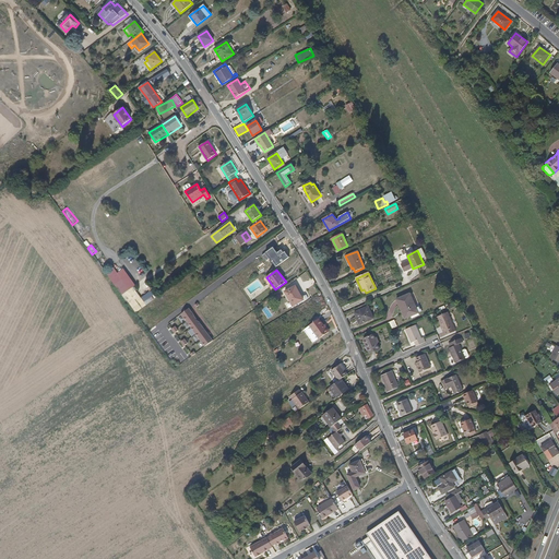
[(111,280),(113,282),(122,295),(128,290),(117,275),(111,280)]
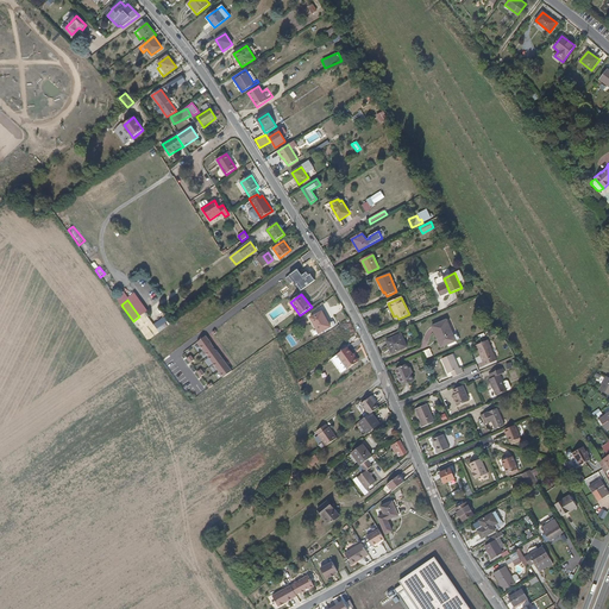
[(139,316),(133,321),(138,328),(144,324),(143,321),(150,316),(146,312),(139,316)]
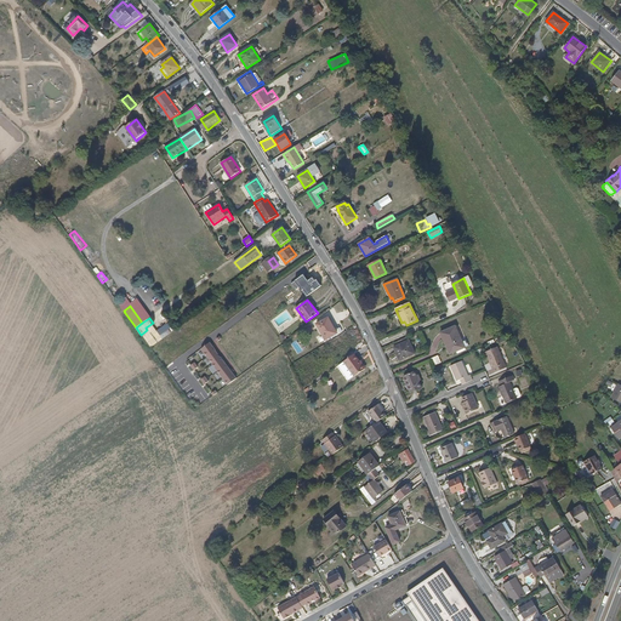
[(337,334),(331,323),(330,324),(328,318),(317,324),(325,340),(337,334)]
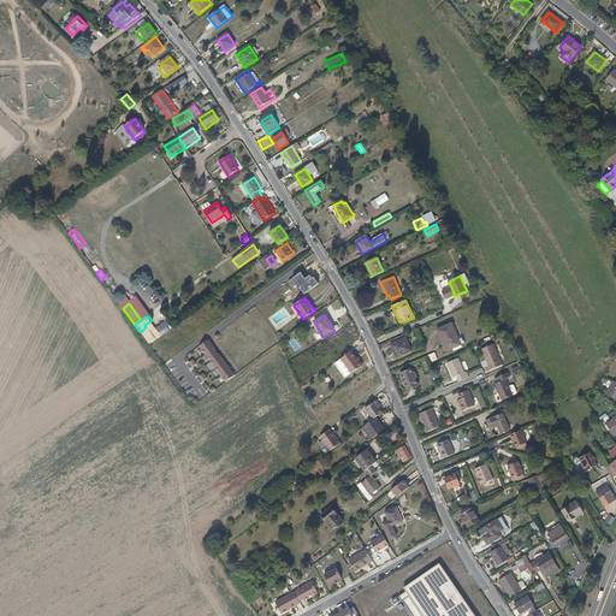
[(167,323),(144,339),(149,344),(171,329),(167,323)]
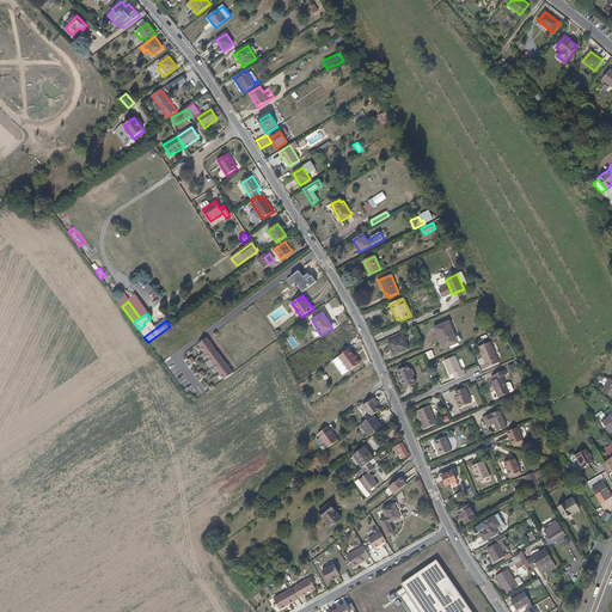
[(312,323),(308,320),(300,328),(303,330),(312,323)]
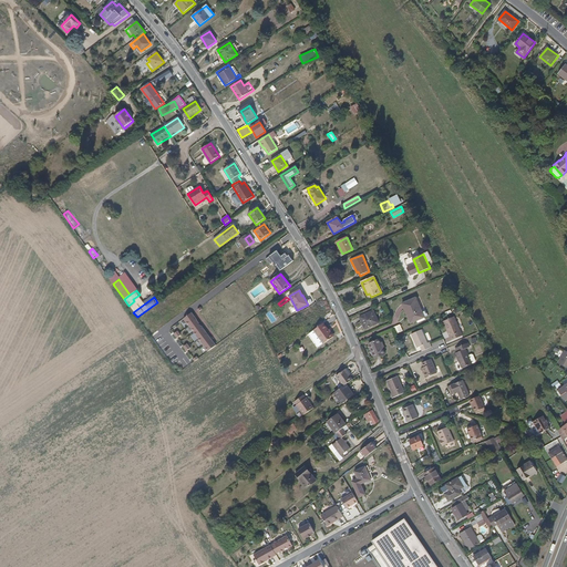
[(411,323),(425,318),(416,297),(402,303),(411,323)]
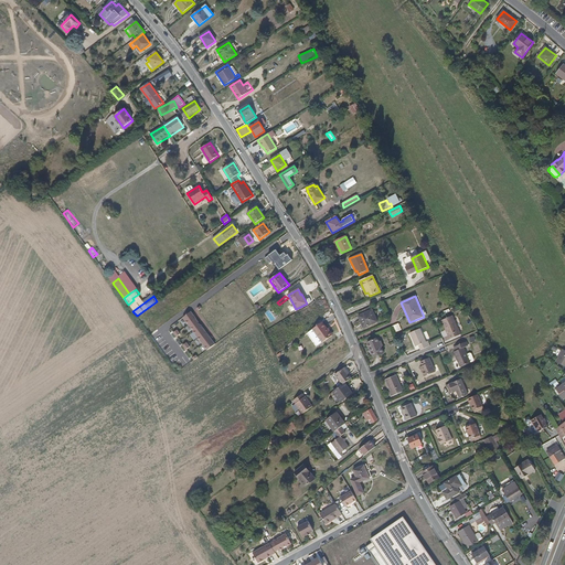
[(270,322),(276,319),(269,309),(265,312),(270,322)]
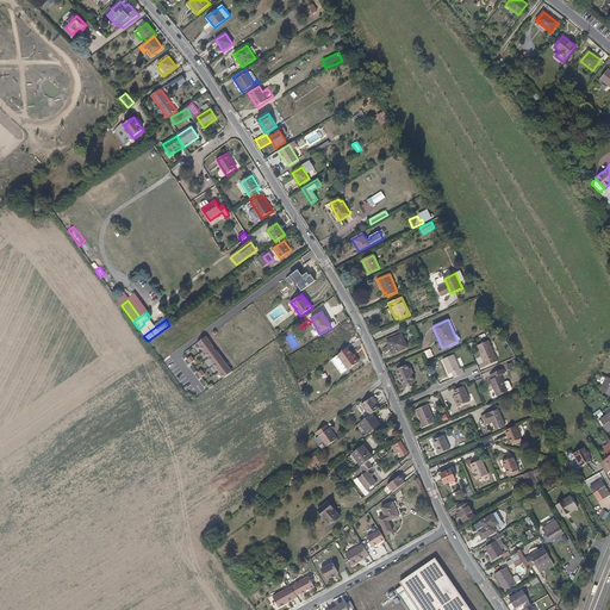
[(392,343),(396,353),(408,348),(402,335),(387,341),(390,344),(392,343)]
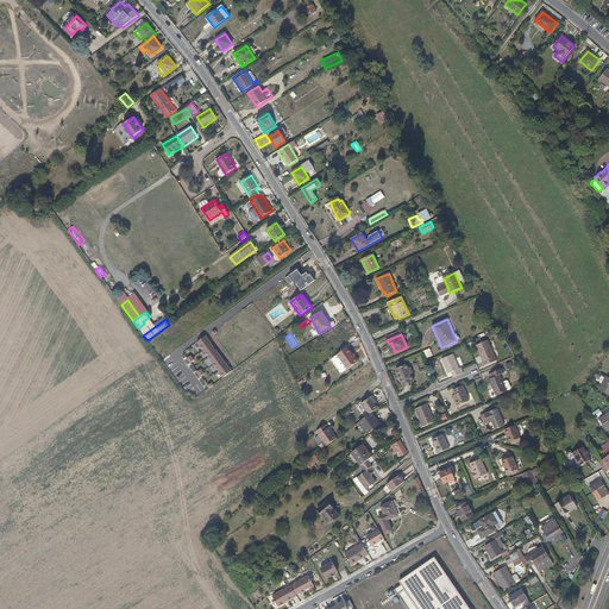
[(496,360),(488,340),(476,346),(485,366),(496,360)]
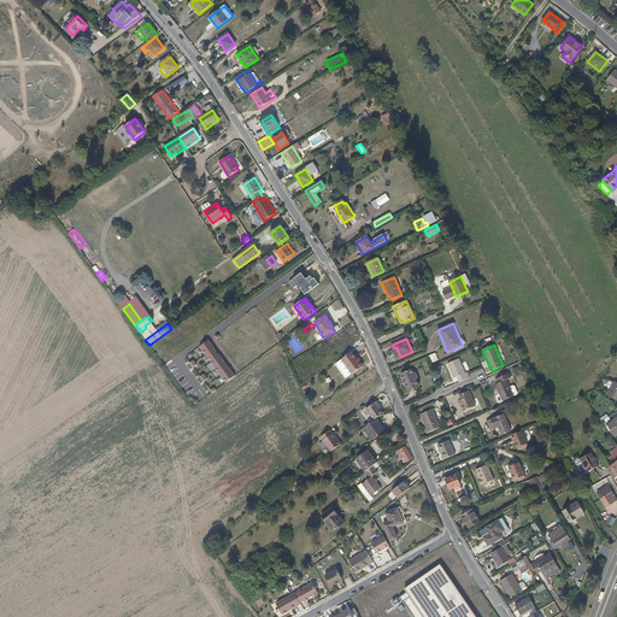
[(336,364),(347,378),(364,366),(353,352),(336,364)]
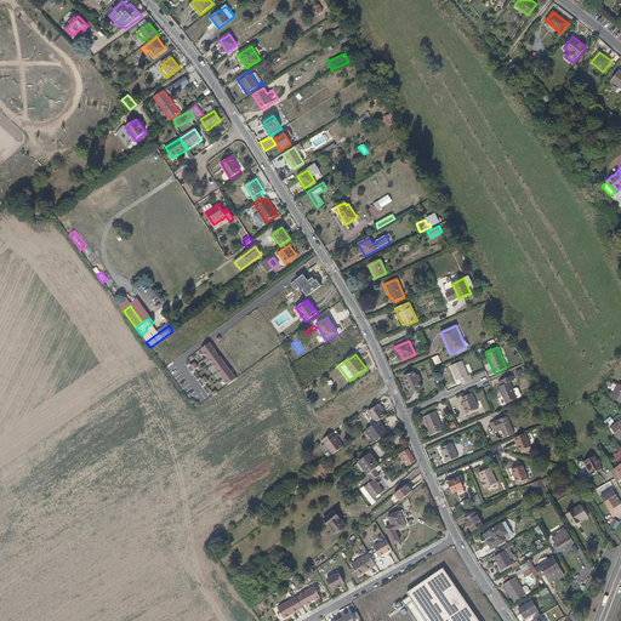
[(434,366),(442,363),(438,355),(432,359),(434,366)]
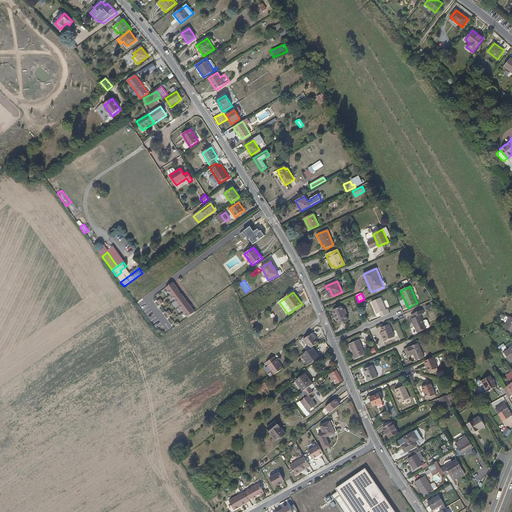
[(192,308),(182,295),(176,300),(185,313),(192,308)]
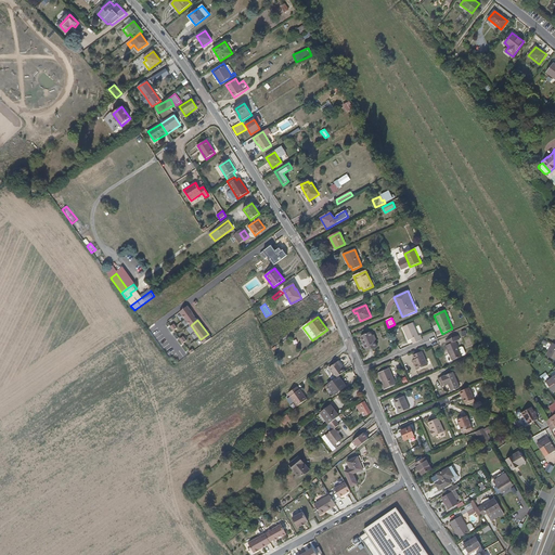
[(423,340),(422,337),(421,335),(418,336),(413,323),(403,327),(409,340),(411,339),(413,338),(415,344),(423,340)]
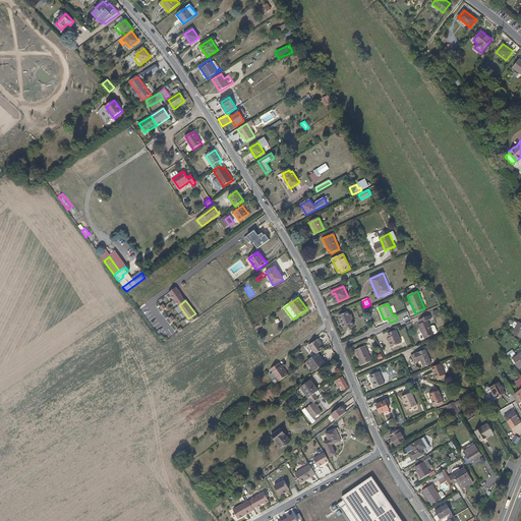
[(350,315),(348,311),(339,316),(344,330),(354,326),(352,320),(353,319),(351,314),(350,315)]
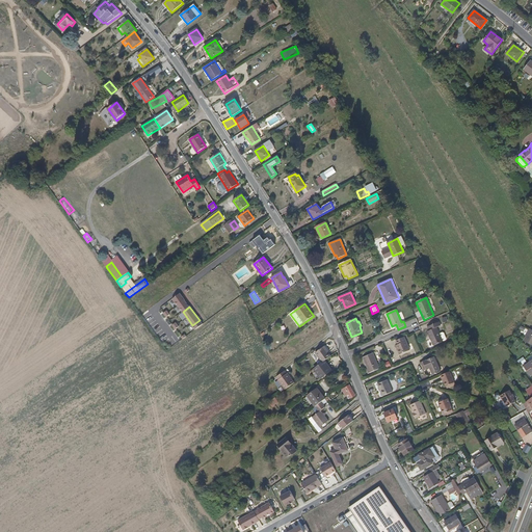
[(441,326),(439,322),(428,327),(429,330),(427,331),(433,346),(446,341),(447,339),(444,334),(443,333),(440,334),(436,327),(441,326)]
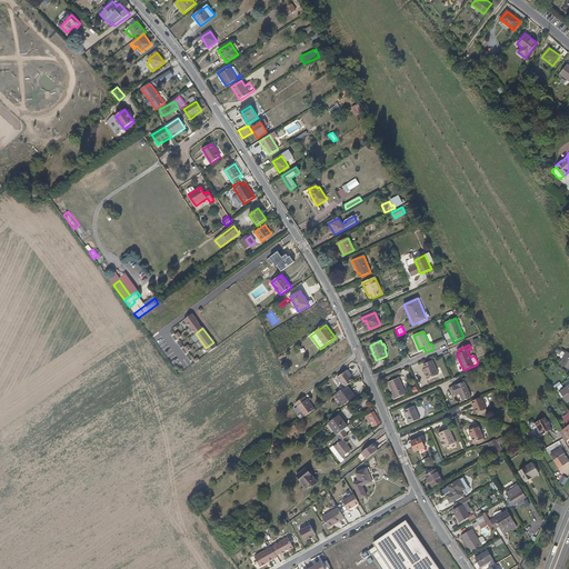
[(442,358),(439,360),(445,375),(448,373),(442,358)]
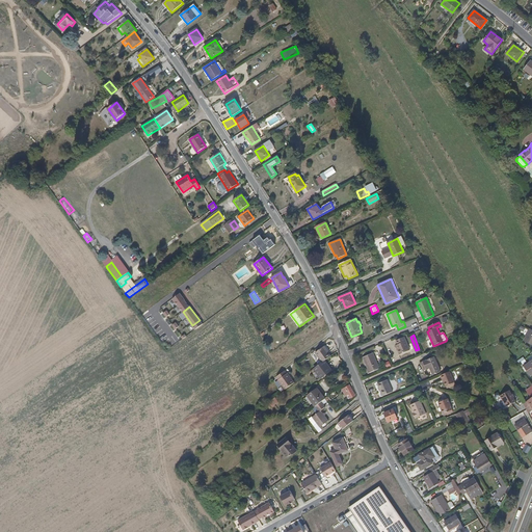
[(409,350),(404,338),(396,341),(397,345),(396,346),(400,354),(409,350)]
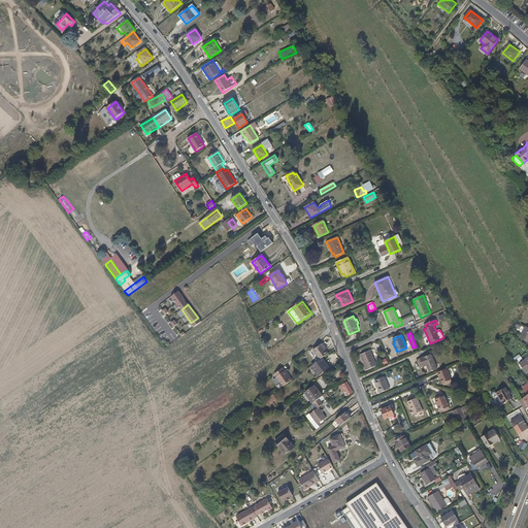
[(322,359),(328,354),(325,349),(322,343),(314,351),(320,360),(322,359)]
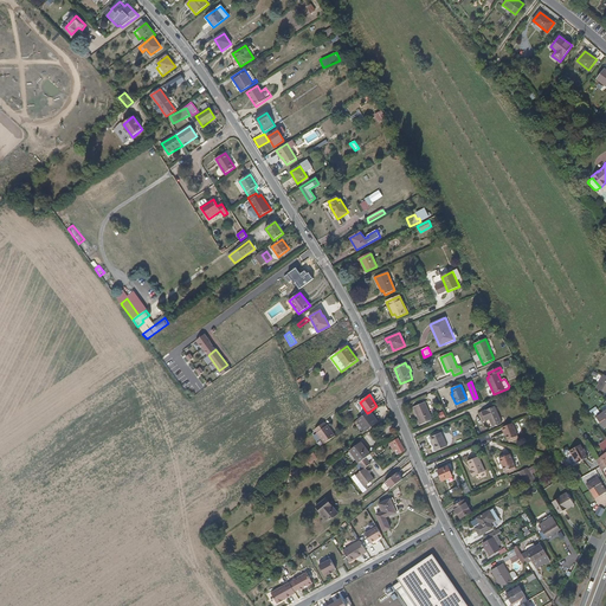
[(432,420),(425,403),(414,408),(419,420),(418,421),(419,426),(432,420)]
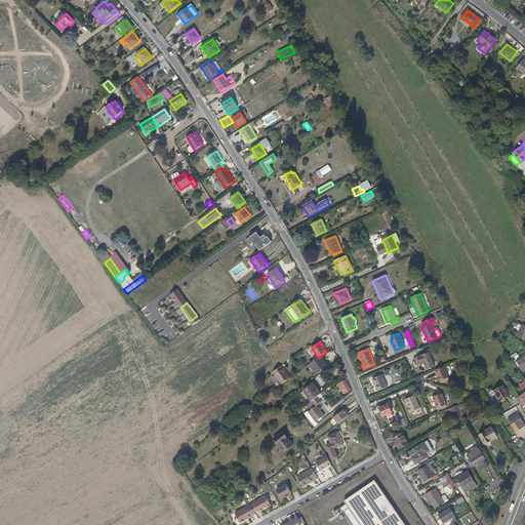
[(435,367),(429,353),(417,357),(420,365),(425,364),(427,370),(435,367)]
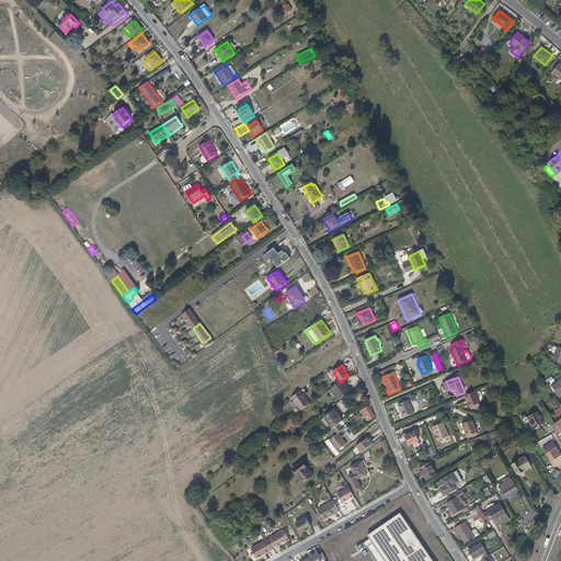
[(348,391),(342,381),(340,382),(331,389),(339,399),(348,391)]
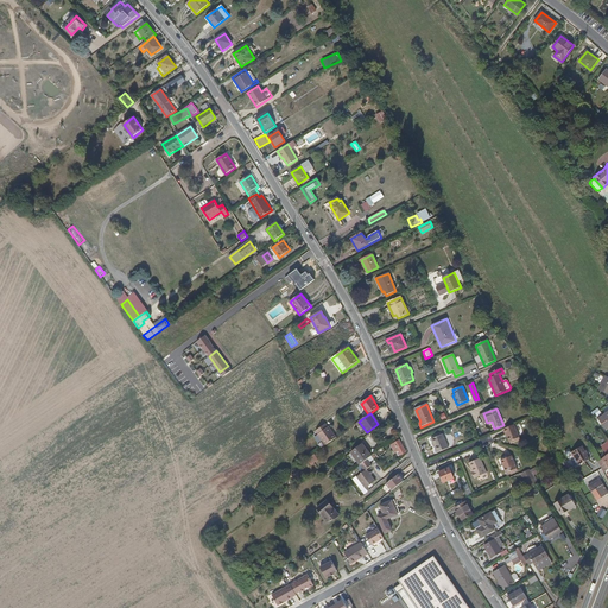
[(325,424),(316,431),(318,434),(317,435),(325,445),(336,438),(328,426),(328,428),(325,424)]
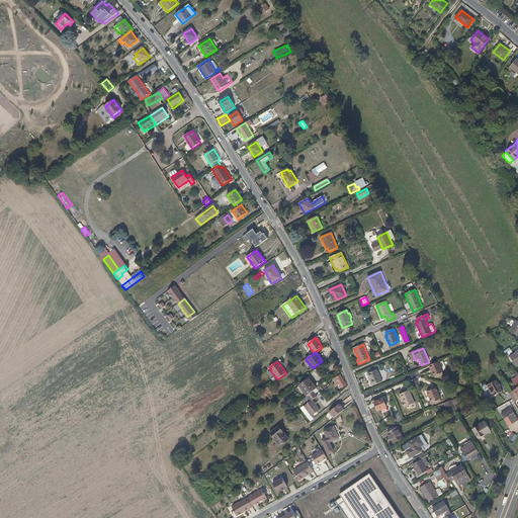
[(438,362),(429,365),(431,370),(432,370),(433,371),(435,375),(443,372),(438,362)]
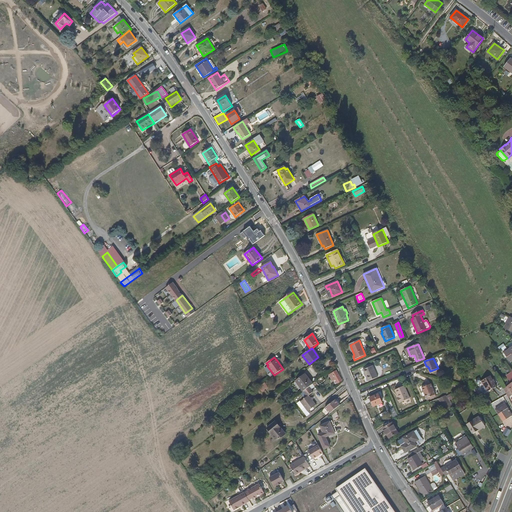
[(378,377),(373,366),(363,370),(368,381),(378,377)]
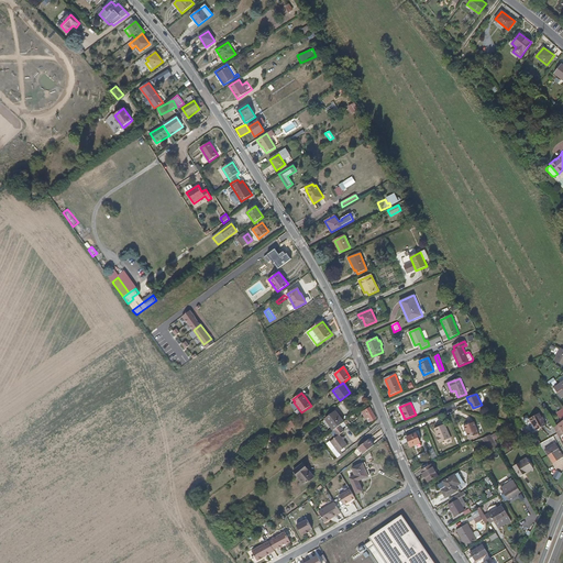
[(376,419),(371,408),(362,412),(366,419),(370,418),(372,421),(376,419)]
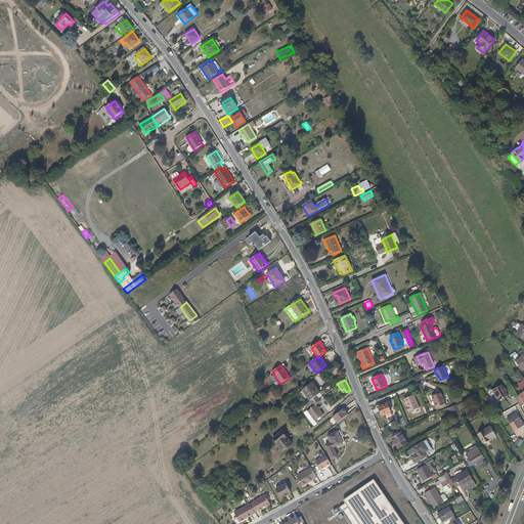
[(312,383),(302,390),(310,400),(316,396),(320,393),(312,383)]
